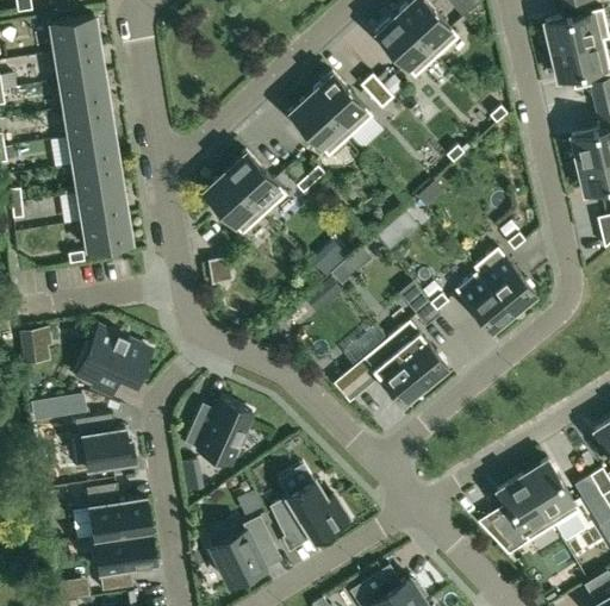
[(14,0),(17,12),(31,10),(29,0),(14,0)]
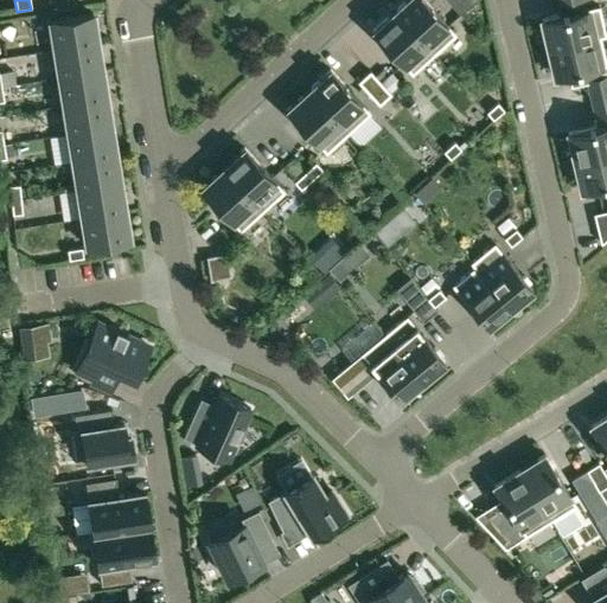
[(421,0),(408,0),(394,13),(434,57),(455,37),(421,0)]
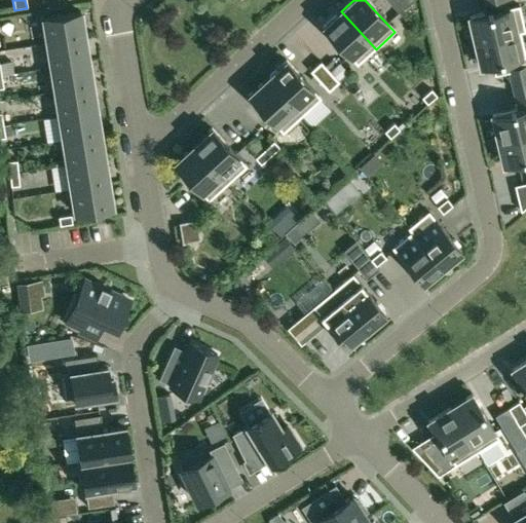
[(384,0),(399,15),(415,0),(414,0),(384,0)]
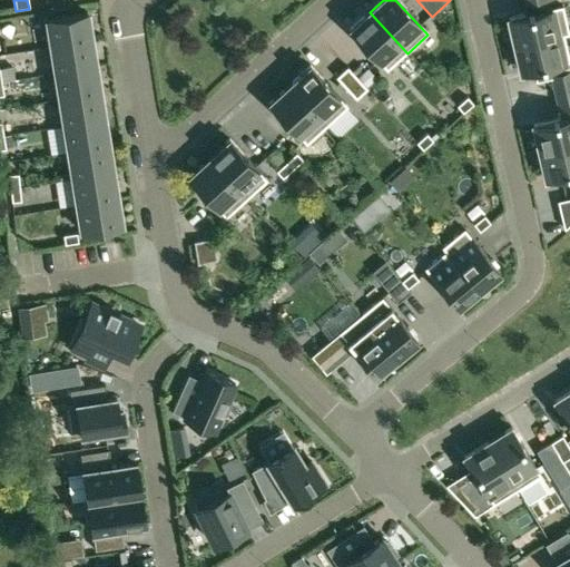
[(569,37),(562,8),(509,21),(514,48),(563,37),(563,38),(569,37)]
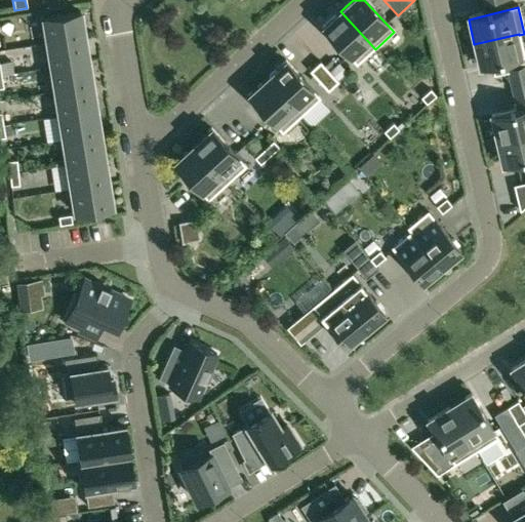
[(375,49),(340,11),(322,29),(356,67),(375,49)]
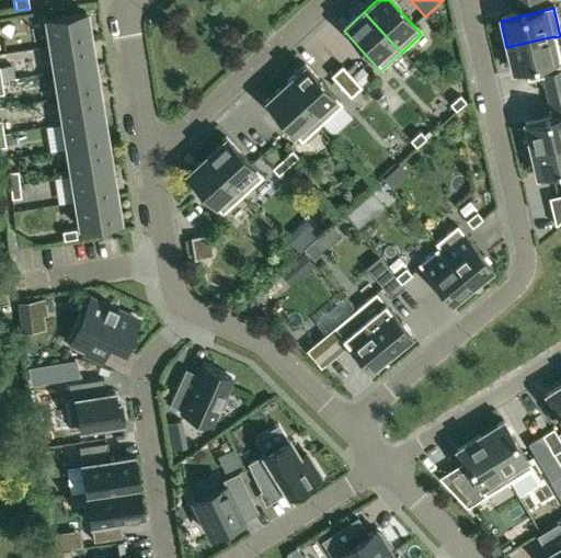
[(46,21),(50,48),(90,42),(86,14),(46,21)]
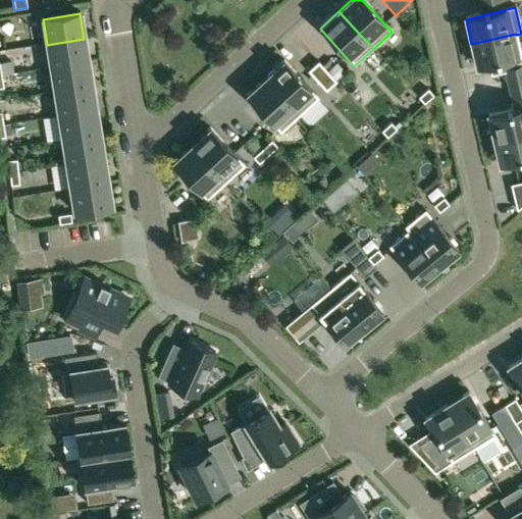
[(516,35),(516,34),(471,44),(477,68),(521,58),(516,35)]
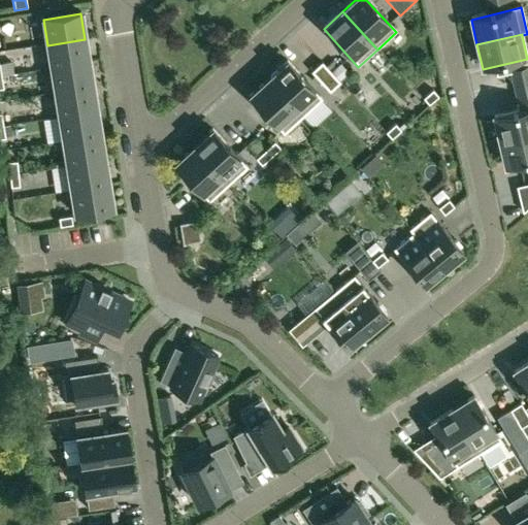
[(85,39),(47,45),(52,69),(89,64),(85,39)]
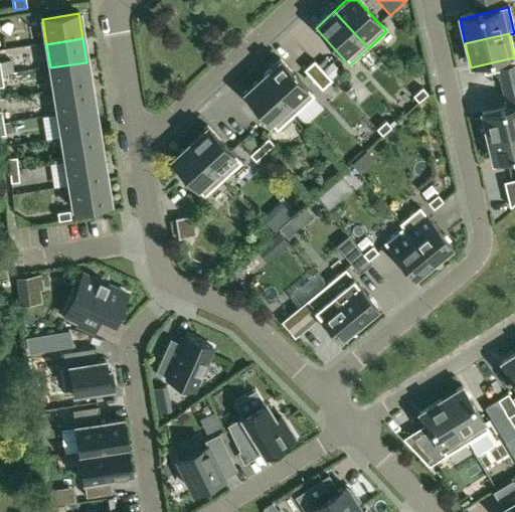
[(11,61),(0,63),(0,65),(2,75),(13,73),(11,61)]
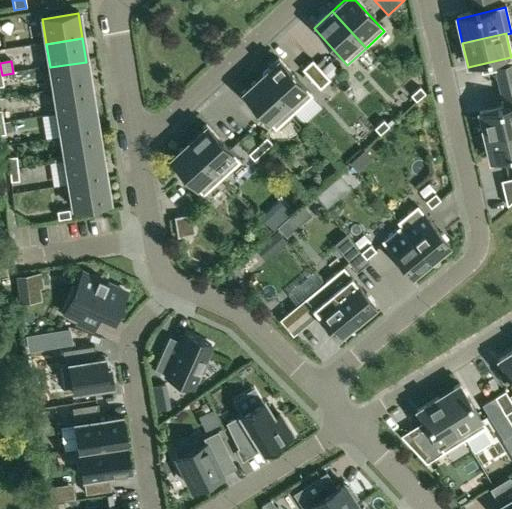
[(312,97),(278,61),(260,78),(293,114),(312,97)]
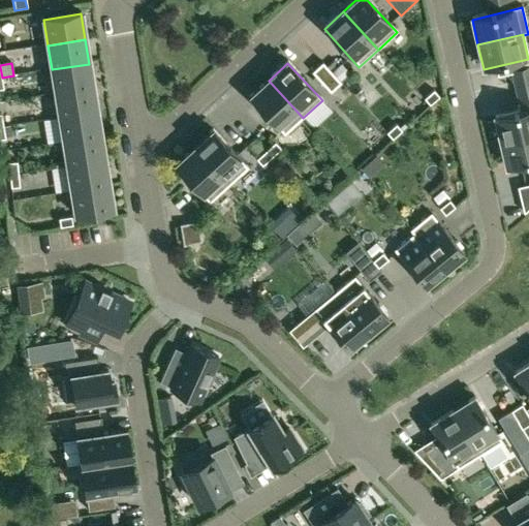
[(89,64),(52,69),(56,94),(93,88),(89,64)]
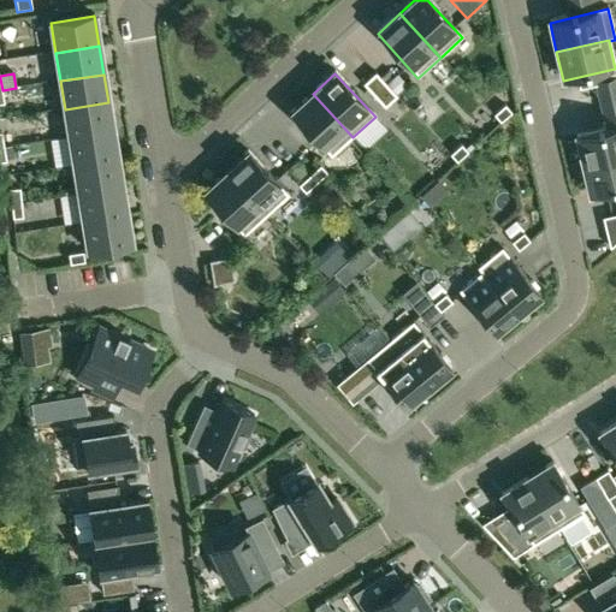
[(363,85),(385,108),(397,97),(375,75),(363,85)]
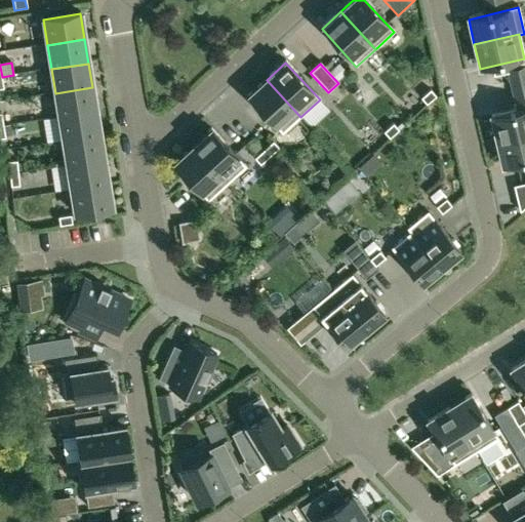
[(338,66),(330,74),(337,82),(347,74),(338,66)]
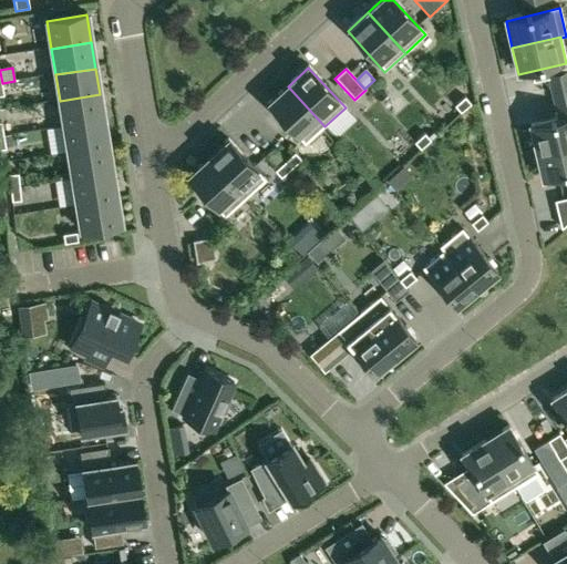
[(566,71),(546,77),(550,95),(566,90),(566,71)]
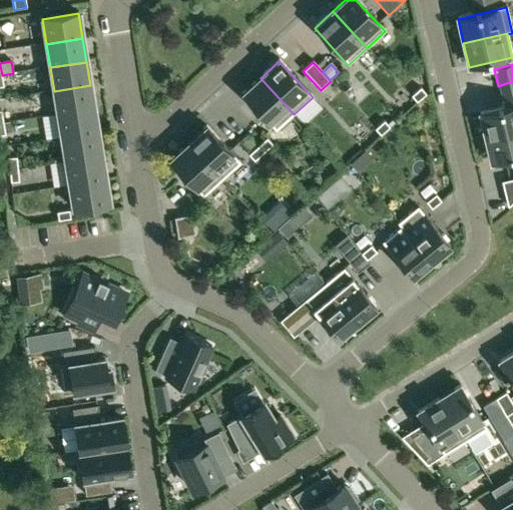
[(294,114),(261,78),(241,95),(276,131),(294,114)]
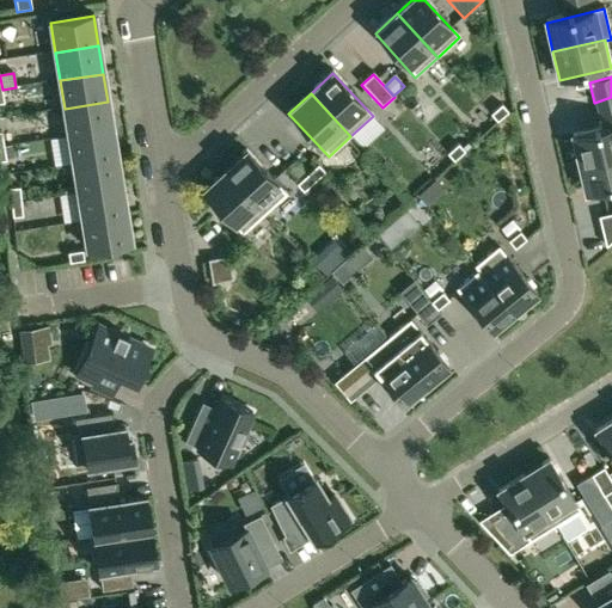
[(402,96),(381,111),(390,124),(411,109),(402,96)]
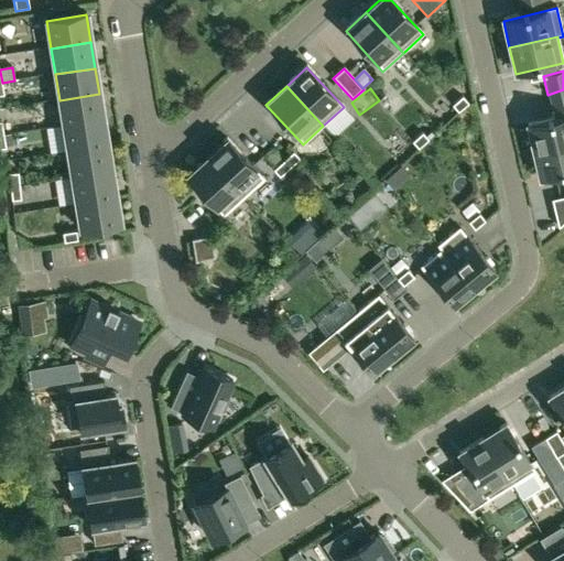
[(563,89),(548,95),(553,120),(563,117),(563,89)]
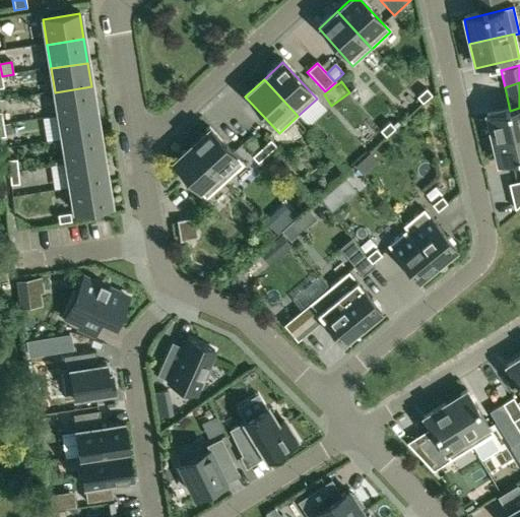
[(91,86),(55,92),(59,117),(95,111),(91,86)]
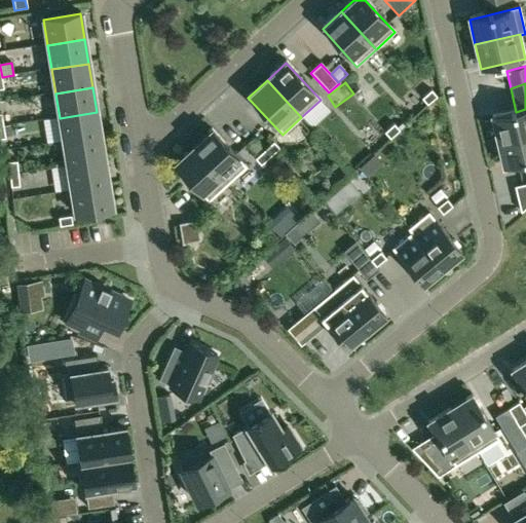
[(430,91),(422,100),(428,105),(437,98),(430,91)]
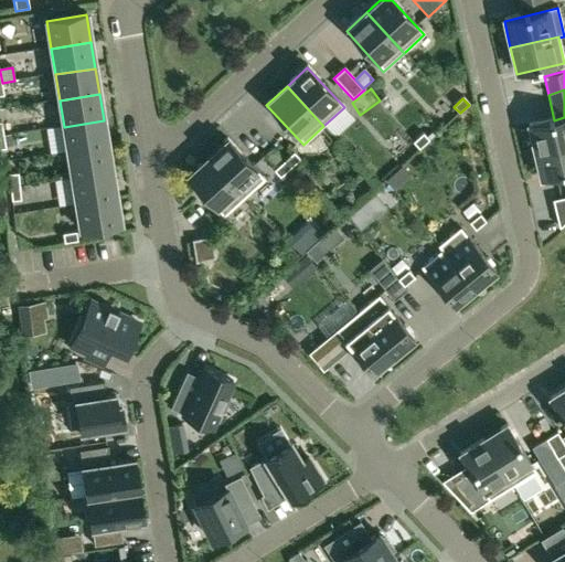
[(564,117),(554,120),(529,126),(534,154),(564,146),(564,117)]
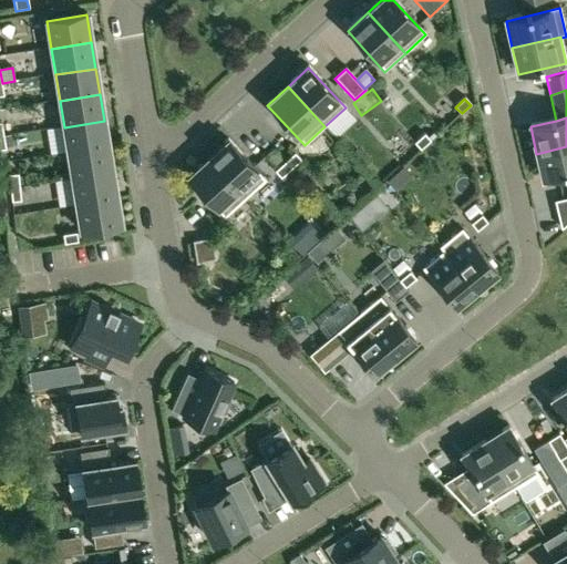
[(104,121),(64,127),(69,153),(109,147),(104,121)]
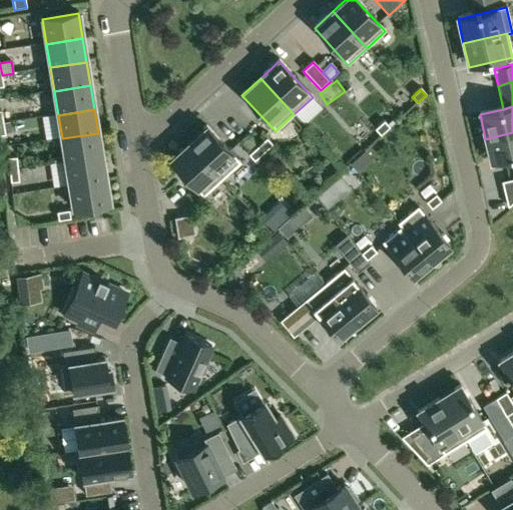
[(384,122),(375,130),(380,136),(389,128),(384,122)]
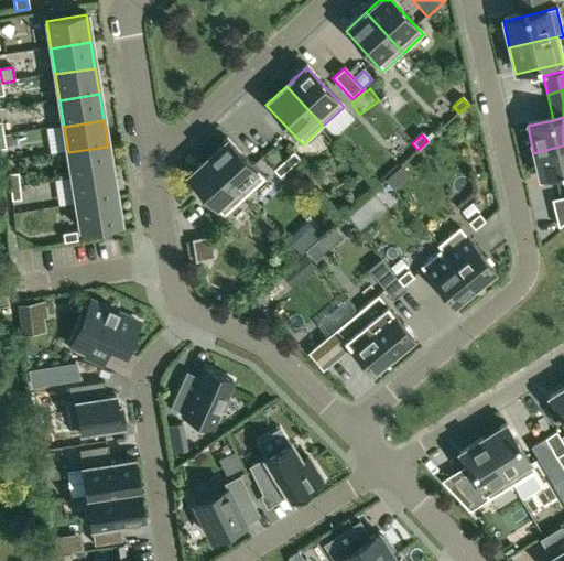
[(227,140),(206,159),(243,198),(263,181),(227,140)]
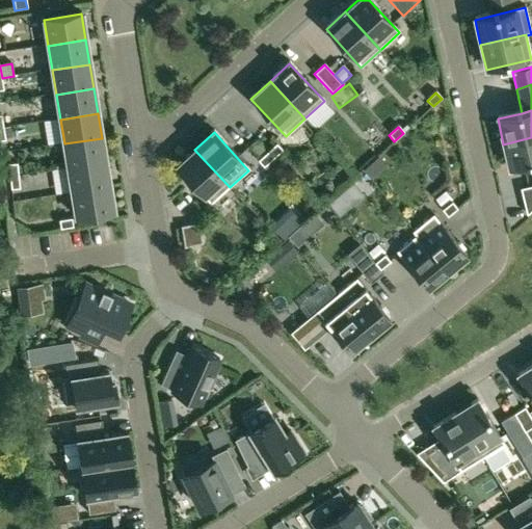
[(531,137),(503,144),(509,169),(531,163),(531,137)]
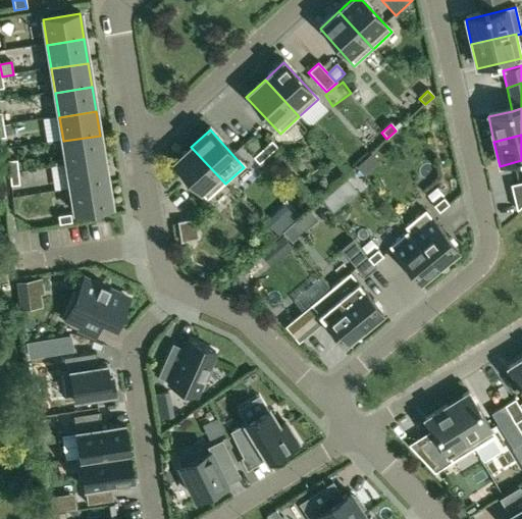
[(100,136),(63,141),(67,165),(104,159),(100,136)]
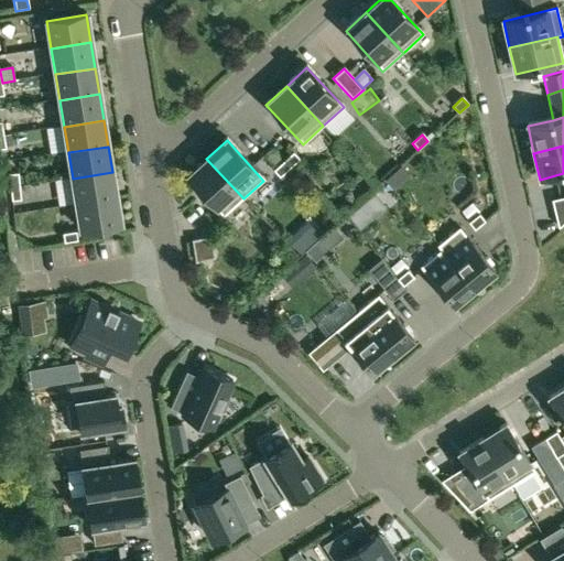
[(290,169),(299,160),(293,153),(283,162),(290,169)]
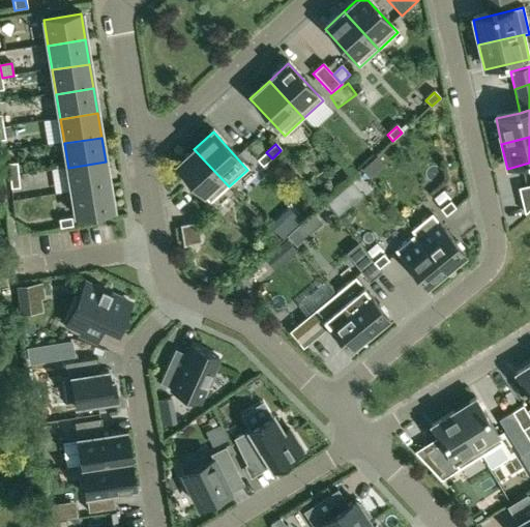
[(229,186),(194,149),(175,167),(209,204),(229,186)]
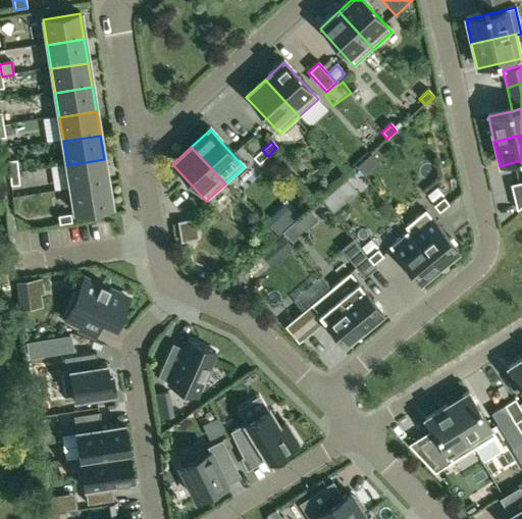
[(259,165),(268,156),(262,150),(253,159),(259,165)]
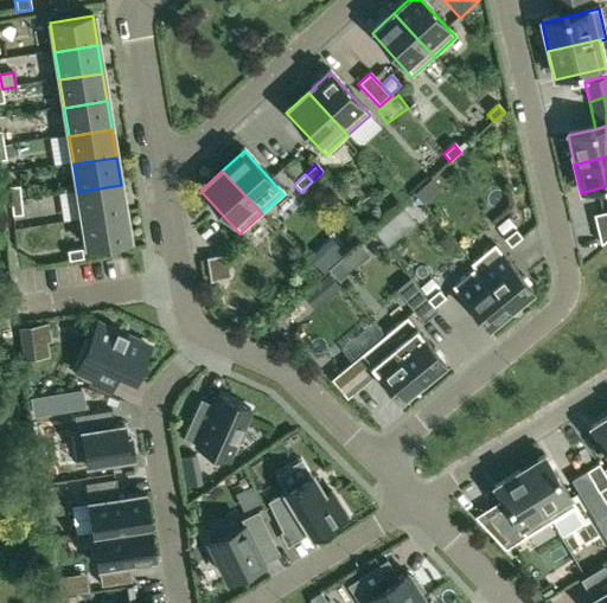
[(121,185),(78,192),(82,220),(125,213),(121,185)]
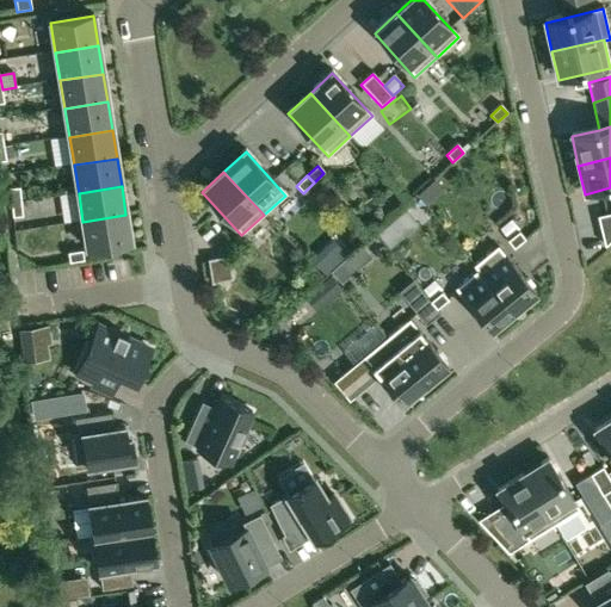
[(19,189),(10,190),(11,204),(20,203),(19,189)]
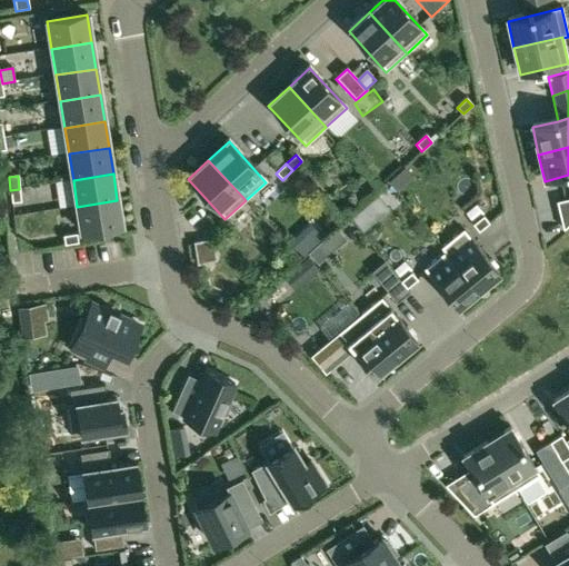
[(21,202),(19,189),(10,190),(11,204),(21,202)]
